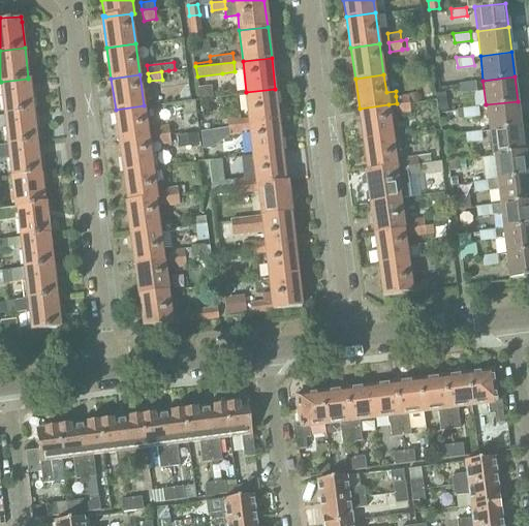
[(28,79),(1,82),(5,113),(33,110),(30,78),(28,78),(28,79)]
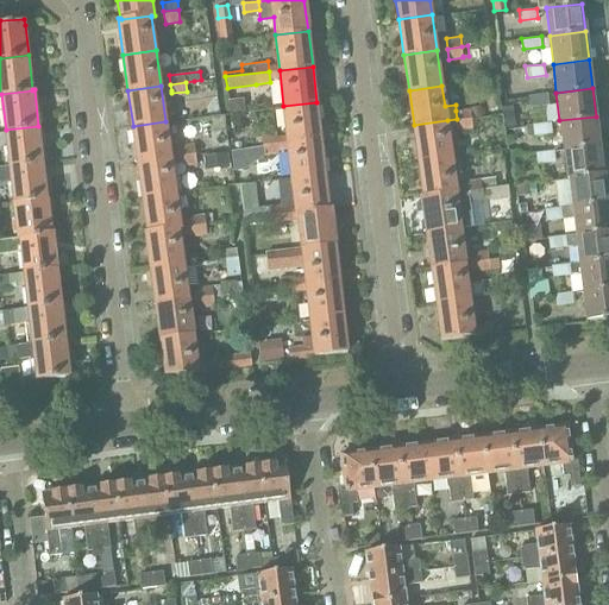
[(531,106),(548,104),(547,92),(528,94),(529,95),(531,105),(531,106)]
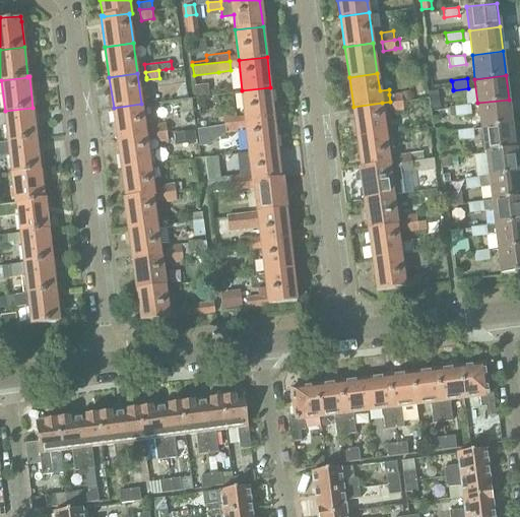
[(270,87),(242,90),(246,121),(273,117),(270,87)]
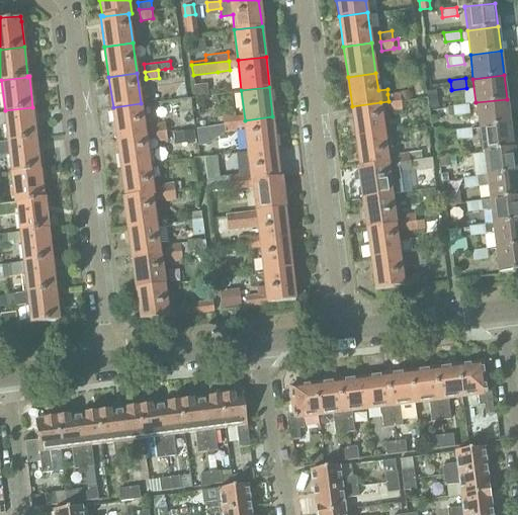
[(439,106),(436,88),(427,90),(430,107),(439,106)]
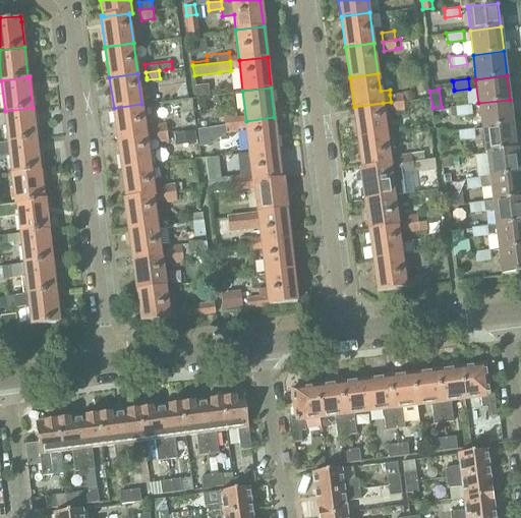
[(402,93),(390,95),(391,102),(403,100),(402,93)]
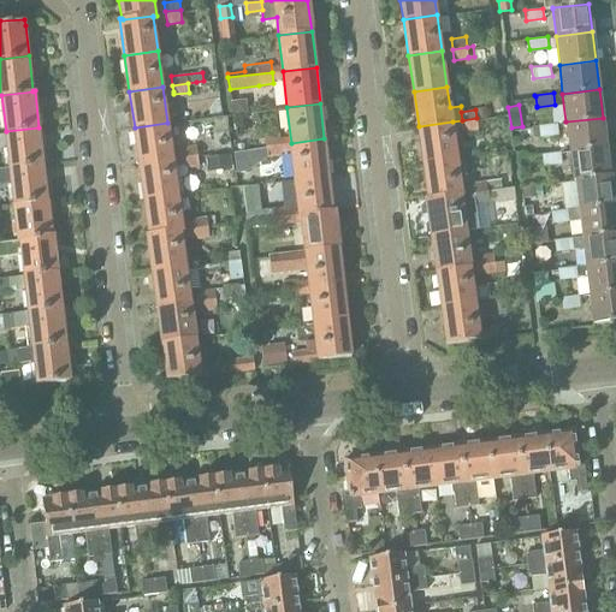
[(462,120),(463,130),(478,128),(477,118),(462,120)]
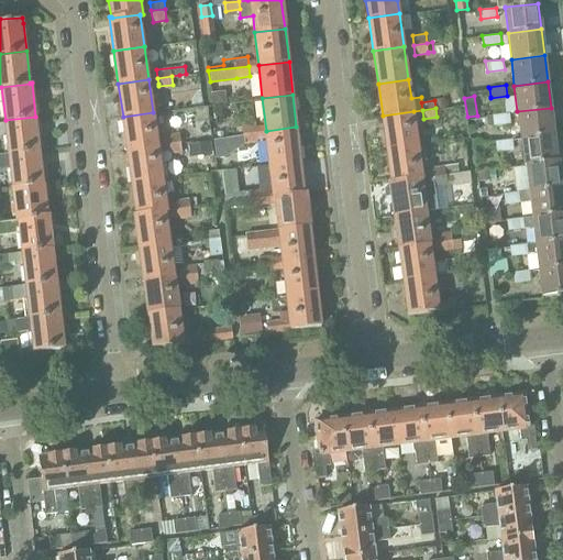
[(551,108),(517,111),(518,121),(520,138),(553,134),(551,108)]
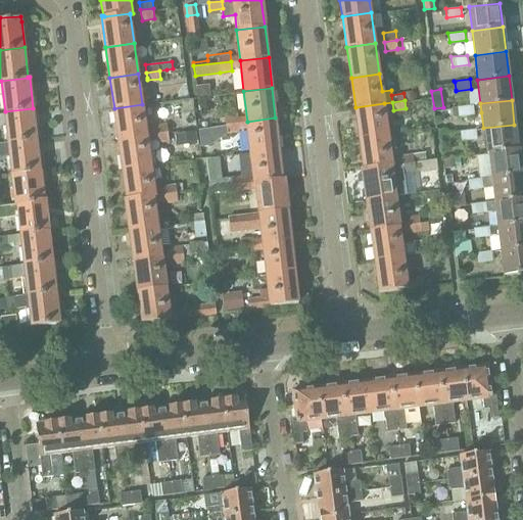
[(384,103),(355,107),(360,138),(388,134),(384,103)]
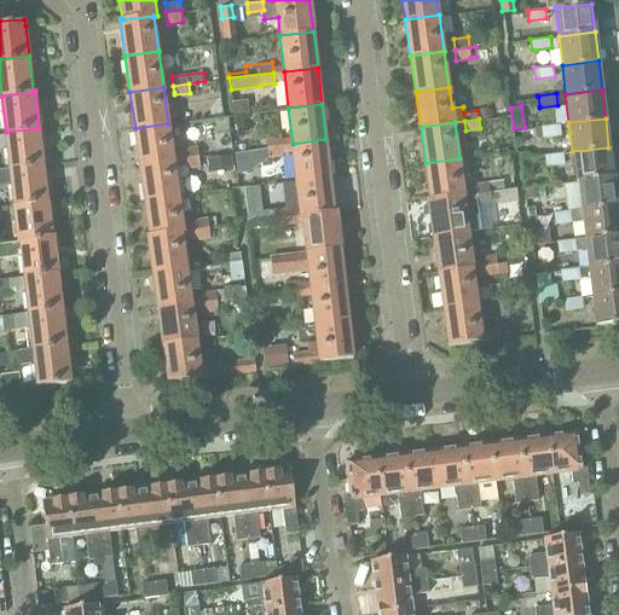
[(536,137),(561,133),(560,122),(534,126),(536,137)]
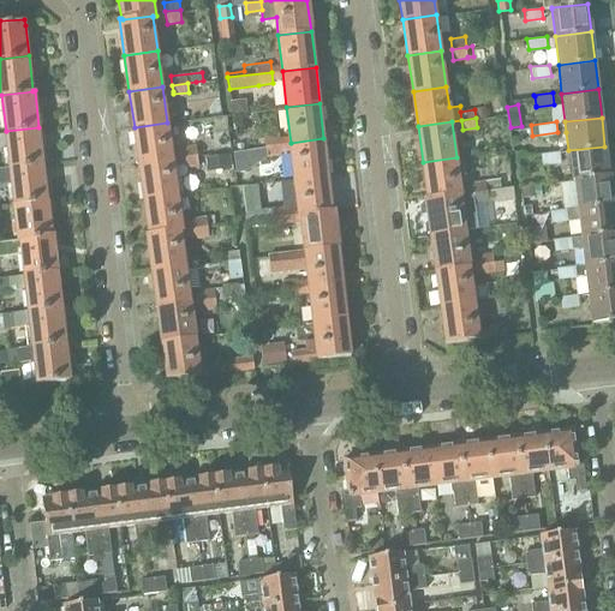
[(167,123),(135,127),(139,162),(172,157),(167,123)]
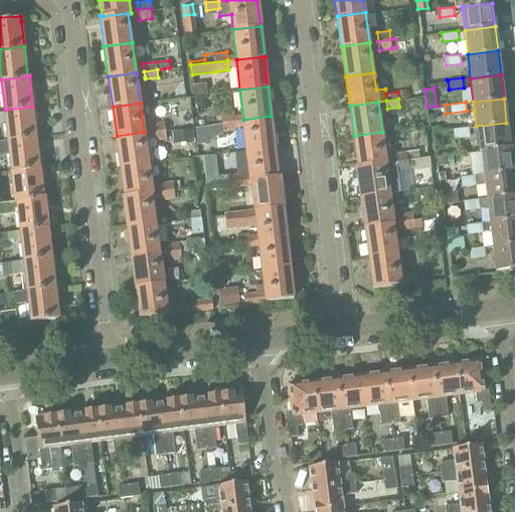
[(32,107),(5,110),(8,140),(36,136),(32,107)]
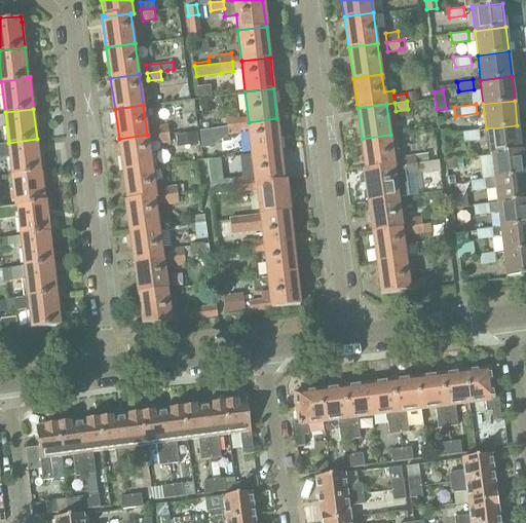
[(225,115),(226,124),(239,122),(238,113),(225,115)]
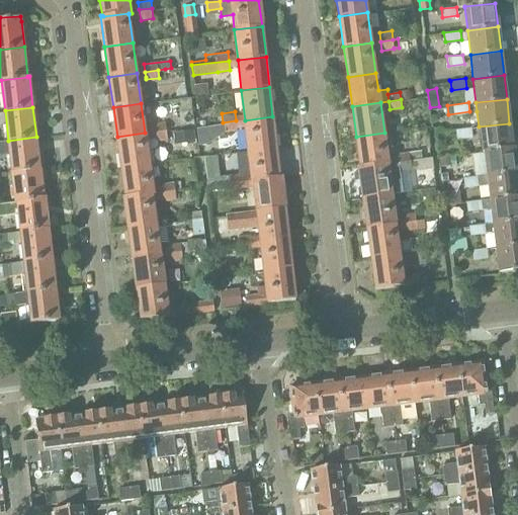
[(245,120),(236,121),(237,125),(245,124),(248,150),(276,147),(272,116),(245,120)]
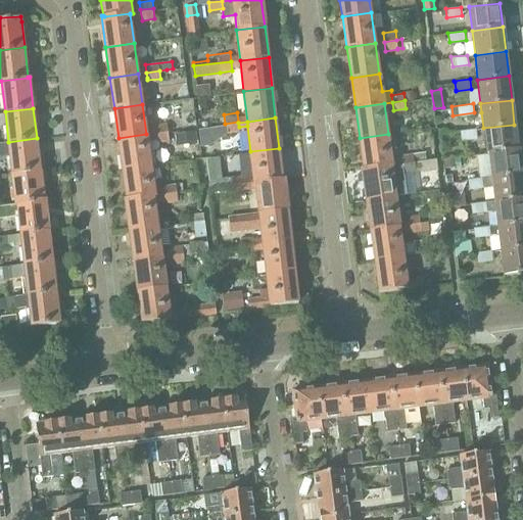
[(153,124),(155,134),(168,132),(167,122),(153,124)]
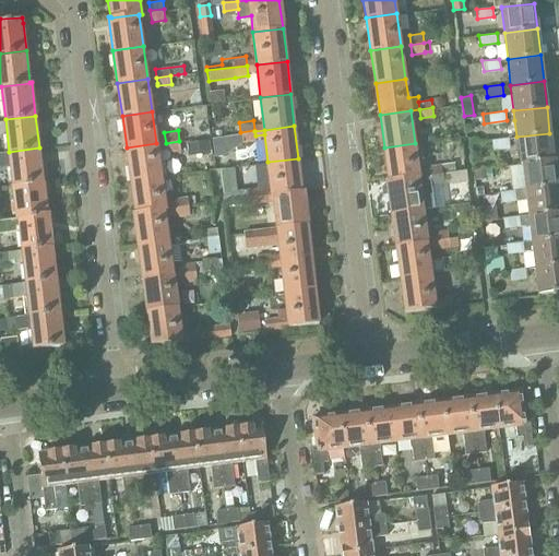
[(256,141),(254,130),(240,132),(241,143),(256,141)]
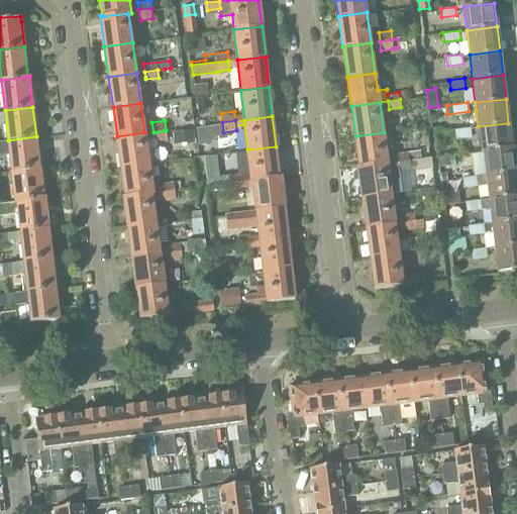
[(508,123),(478,126),(481,151),(483,150),(511,146),(511,145),(508,123)]
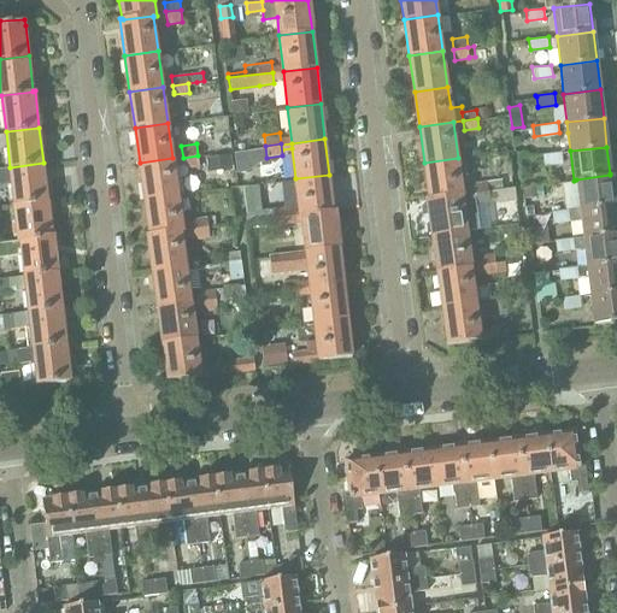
[(245,149),(234,151),(236,171),(248,170),(245,149)]
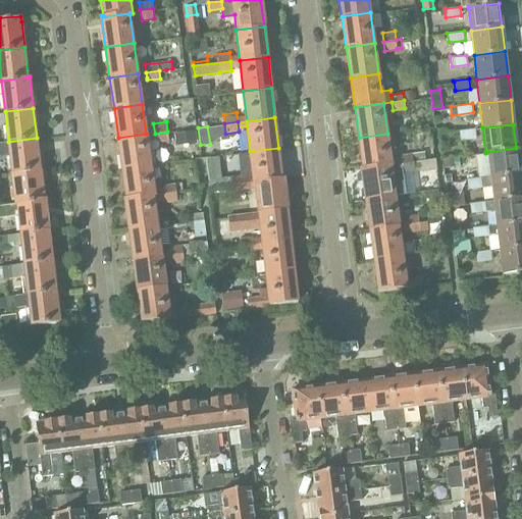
[(474,128),(460,131),(461,139),(475,137),(474,128)]
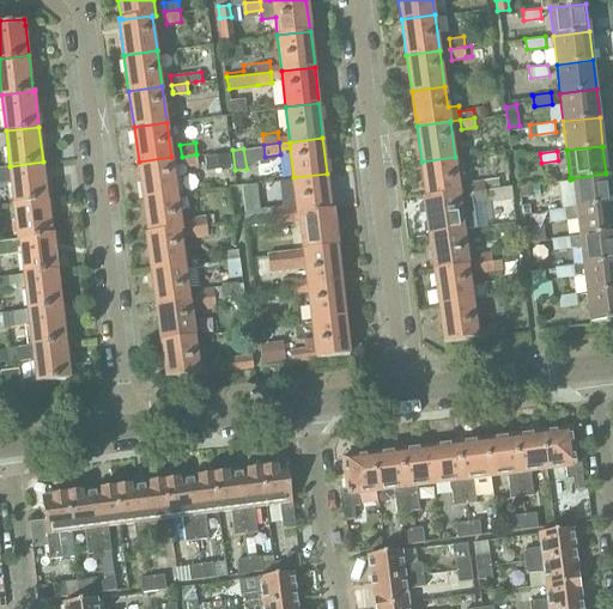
[(229,152),(205,156),(207,169),(231,166),(229,152)]
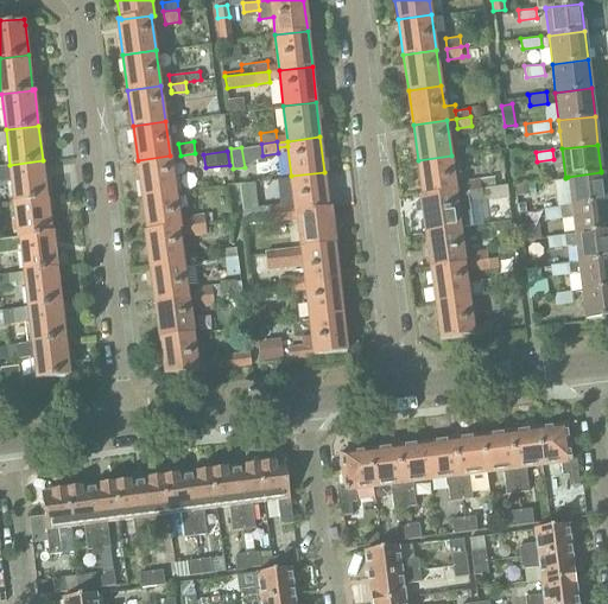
[(195,153),(181,156),(182,165),(196,163),(195,153)]
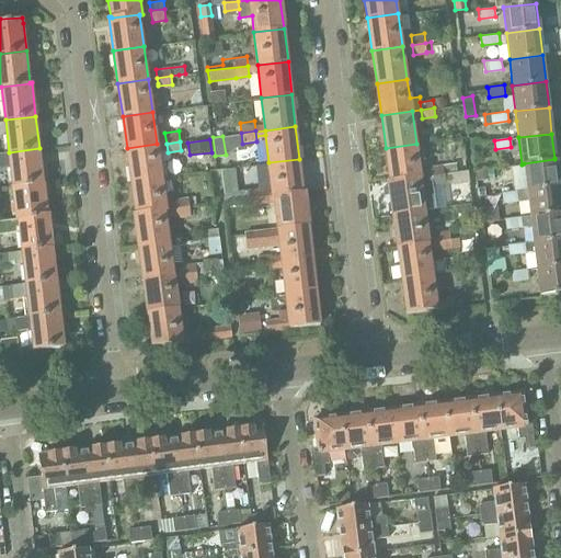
[(157,144),(127,148),(132,181),(161,177),(157,144)]
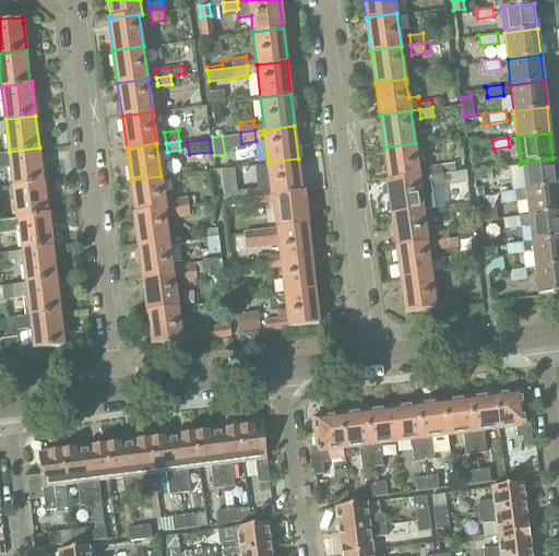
[(415,143),(384,148),(389,179),(389,180),(419,176),(415,143)]
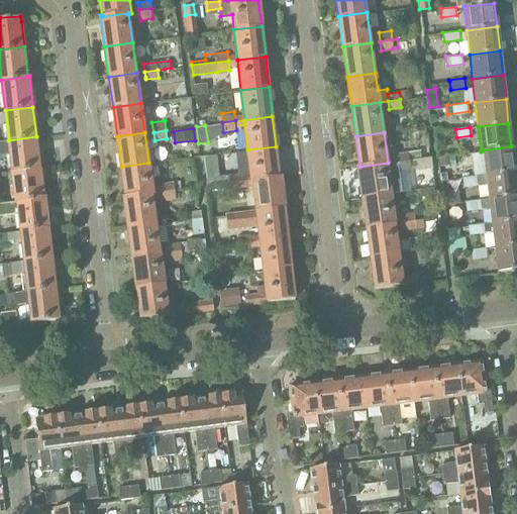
[(36,136),(8,140),(12,170),(39,167),(36,136)]
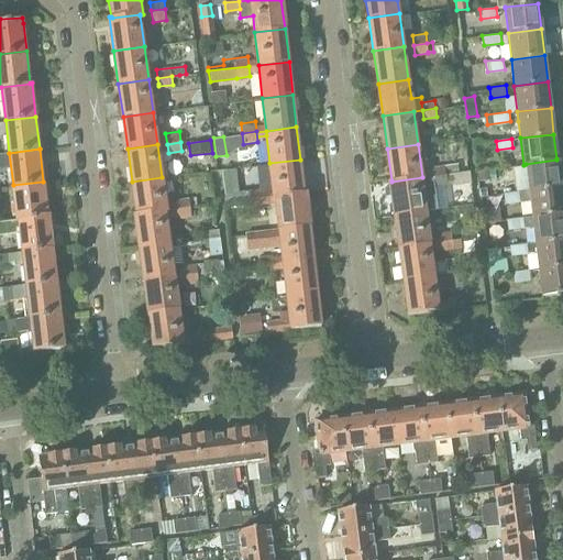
[(556,160),(526,164),(529,189),(562,186),(559,161),(559,158),(556,158),(556,160)]
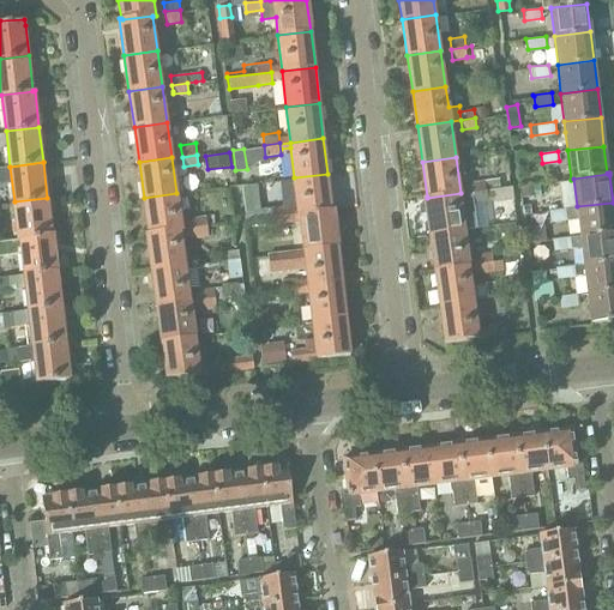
[(327,174),(294,177),(299,215),(300,215),(300,213),(331,210),(331,209),(327,174)]
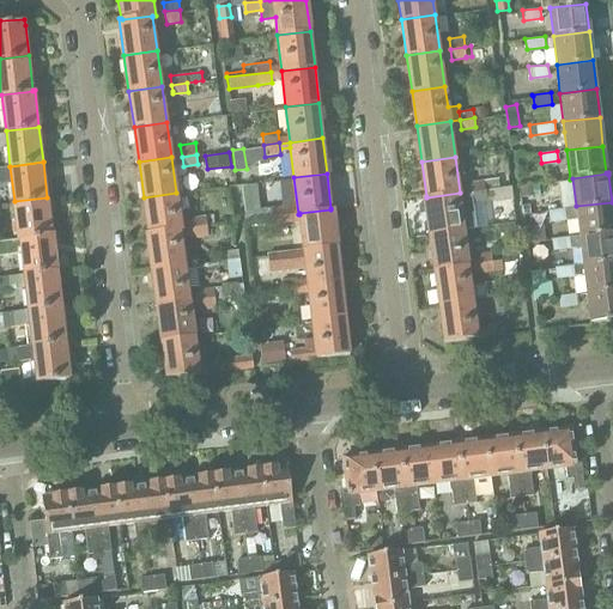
[(468,182),(469,192),(485,189),(484,180),(468,182)]
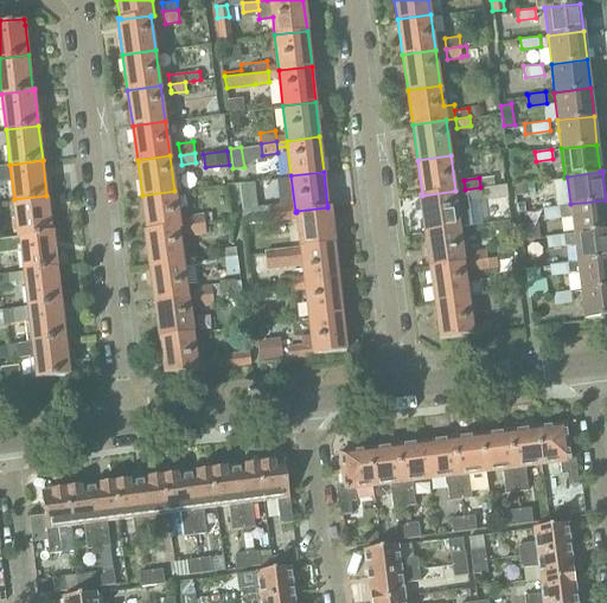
[(513,184),(515,193),(529,192),(528,183),(513,184)]
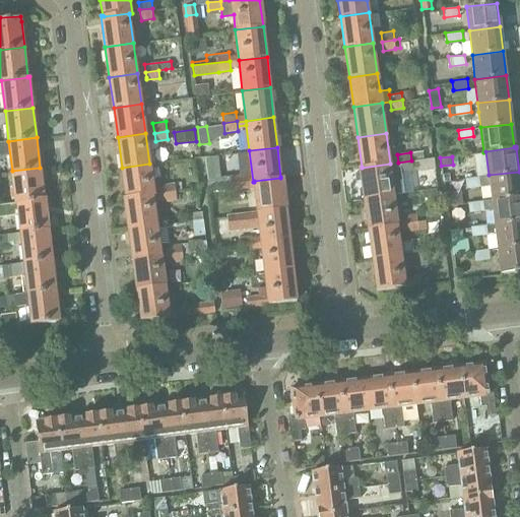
[(419,169),(435,167),(434,157),(418,158),(419,169)]
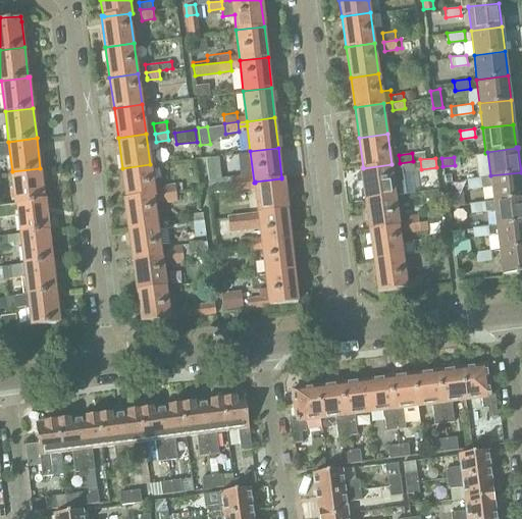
[(363,167),(361,167),(366,199),(394,195),(405,193),(402,171),(415,169),(414,161),(413,161),(400,163),(392,164),(363,168),(363,167)]
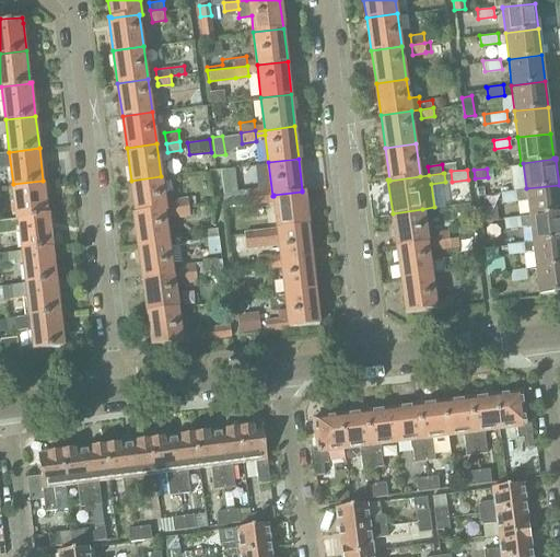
[(161,176),(131,181),(136,212),(136,213),(164,209),(164,210),(166,210),(161,176)]
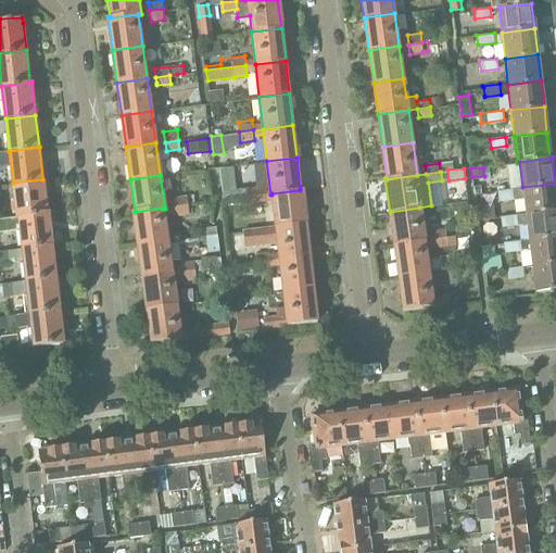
[(42,179),(13,183),(17,215),(47,212),(47,211),(42,179)]
